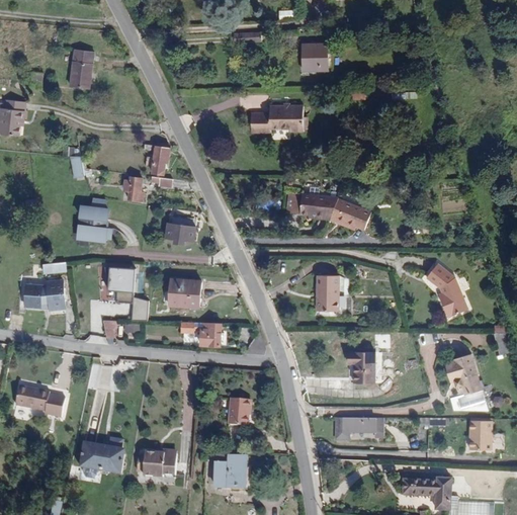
[(296,22),(296,13),(278,14),(278,23),(296,22)]
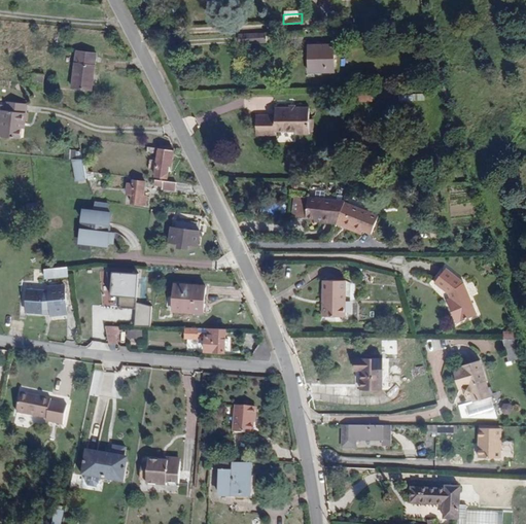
[(233,43),(257,42),(256,32),(232,33),(233,43)]
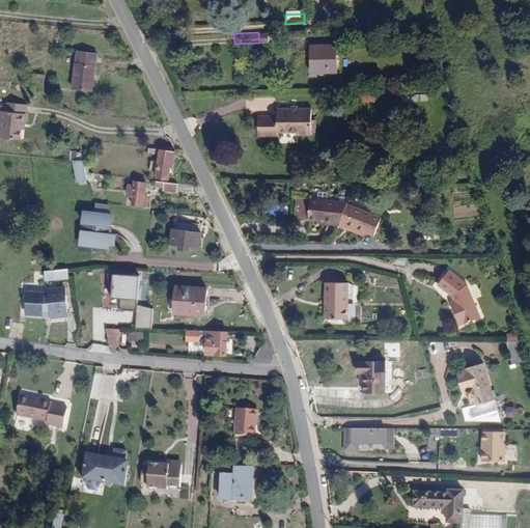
[(335,45),(324,45),(324,54),(309,54),(310,73),(335,73),(335,45)]
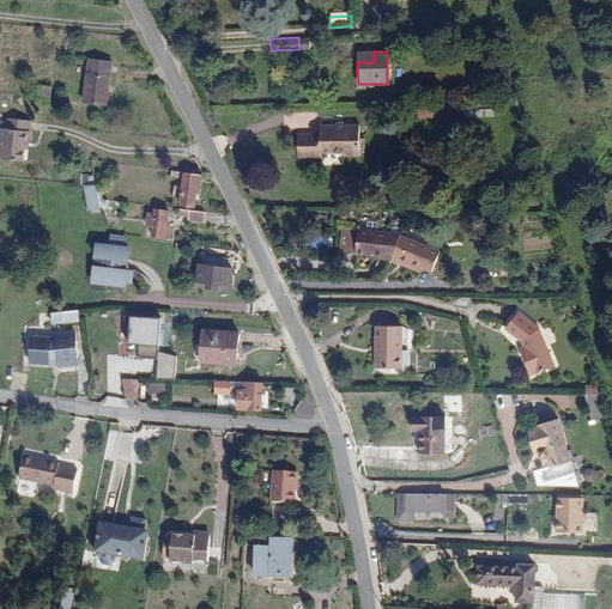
[(357,62),(374,62),(374,52),(357,52),(357,62)]
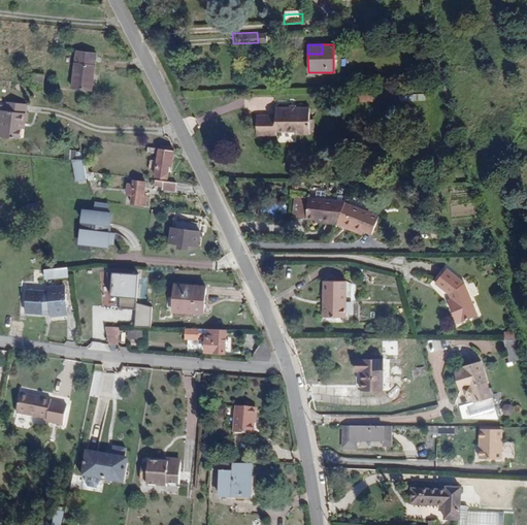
[(74,48),(70,86),(91,88),(95,52),(74,48)]
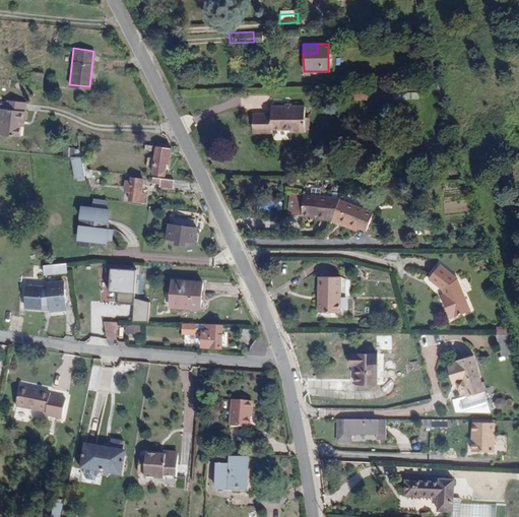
[(27,84),(39,85),(41,71),(30,70),(27,84)]
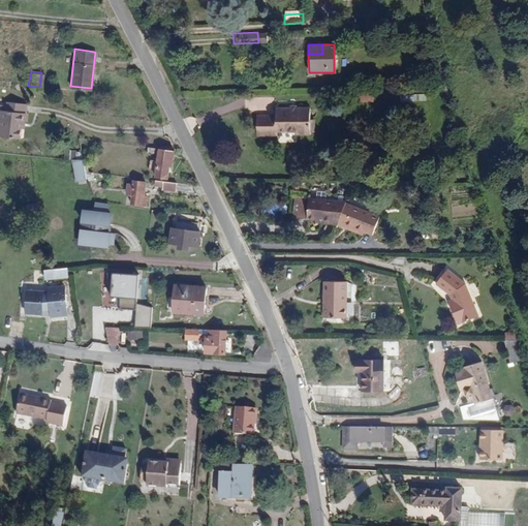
[(0,132),(14,135),(16,125),(17,120),(20,121),(24,100),(2,97),(1,105),(0,105),(0,132)]
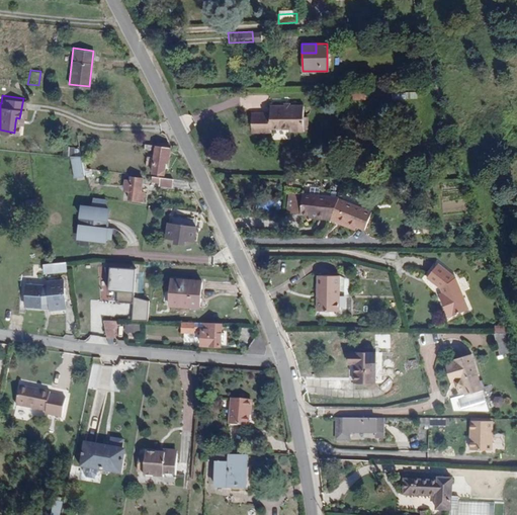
[(269,106),(269,113),(250,114),(250,134),(270,133),(270,130),(289,129),(289,132),(303,132),(302,105),(286,106),(286,104),(282,104),(283,106),(269,106)]
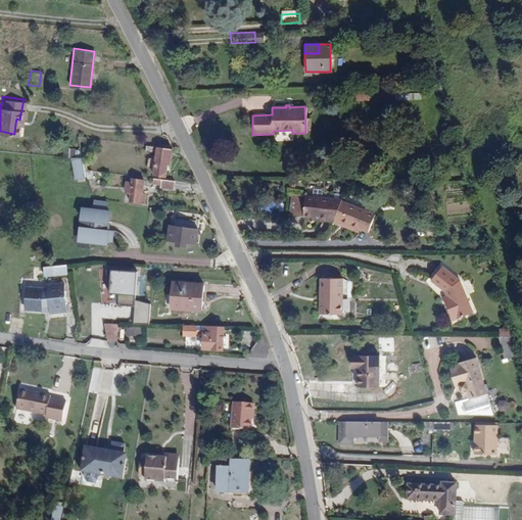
[(27,151),(27,144),(13,143),(13,150),(27,151)]
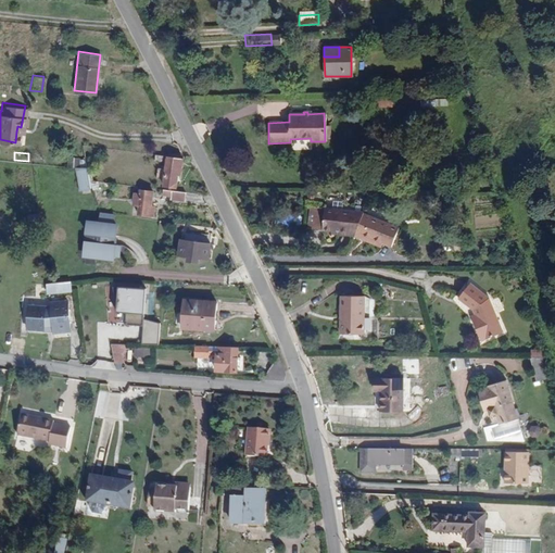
[(177,168),(181,168),(183,155),(166,153),(162,183),(175,185),(176,174),(177,168)]
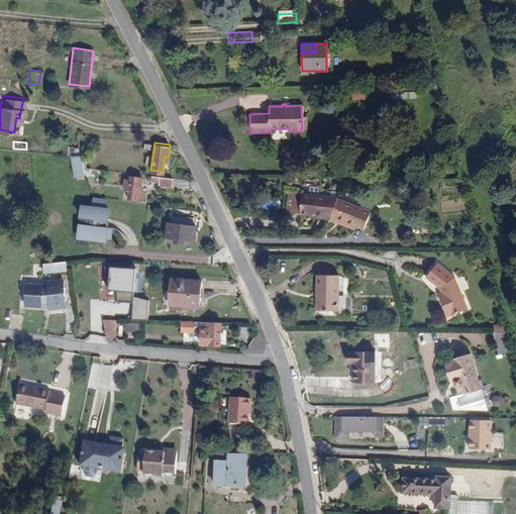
[(73,183),(84,181),(80,159),(69,161),(73,183)]
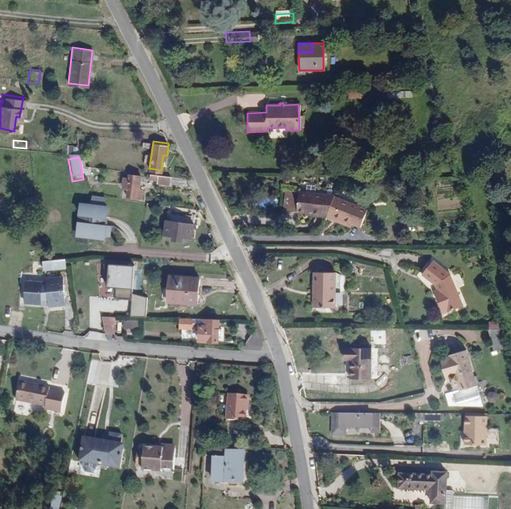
[(156,178),(156,181),(169,183),(170,175),(149,172),(148,177),(156,178)]
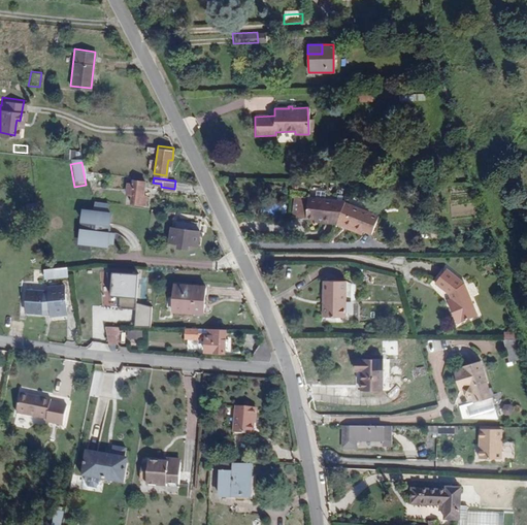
[(146,194),(142,194),(143,179),(132,178),(131,182),(125,182),(124,192),(126,192),(126,197),(129,197),(129,201),(144,203),(146,194)]
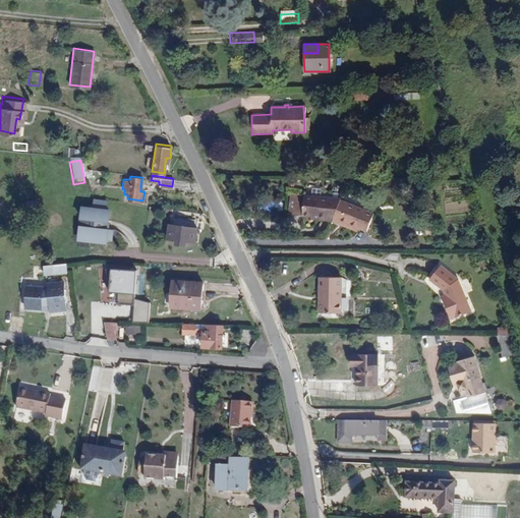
[(372,197),(371,195),(335,194),(335,214),(354,214),(354,217),(363,217),(368,220),(370,217),(395,230),(403,214),(372,197)]
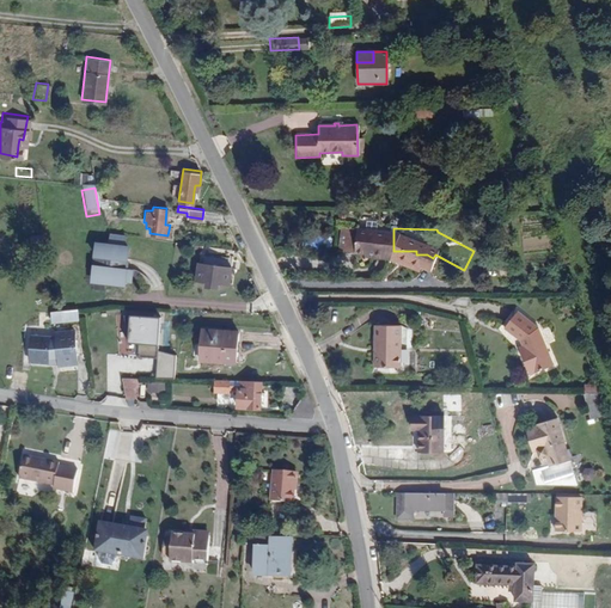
[(111,241),(122,244),(123,234),(109,232),(111,241)]
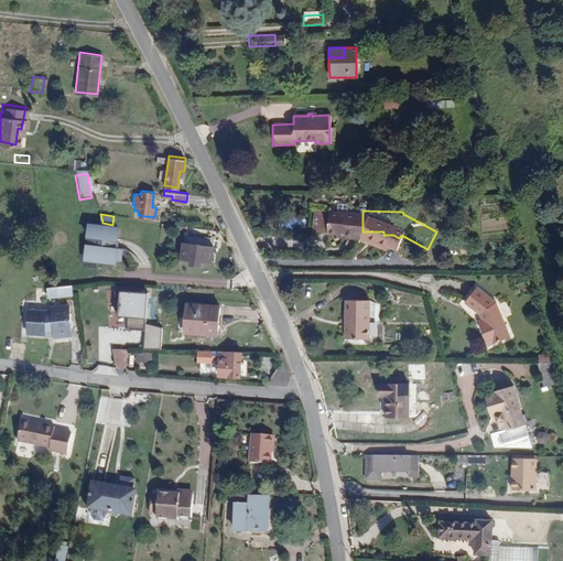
[(84,228),(82,266),(120,268),(121,252),(117,252),(118,230),(84,228)]
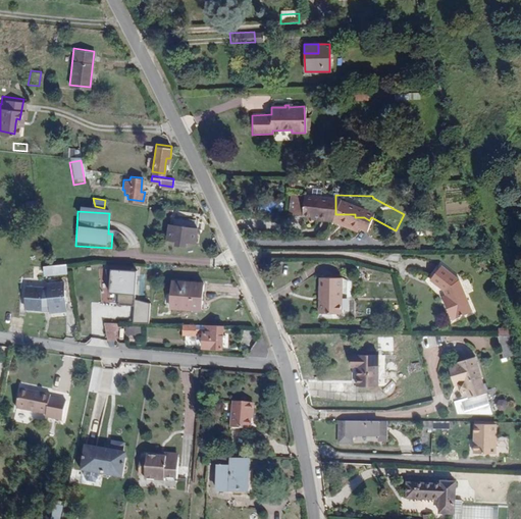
[(175,242),(185,244),(186,239),(195,241),(198,218),(170,214),(166,237),(175,238),(175,242)]
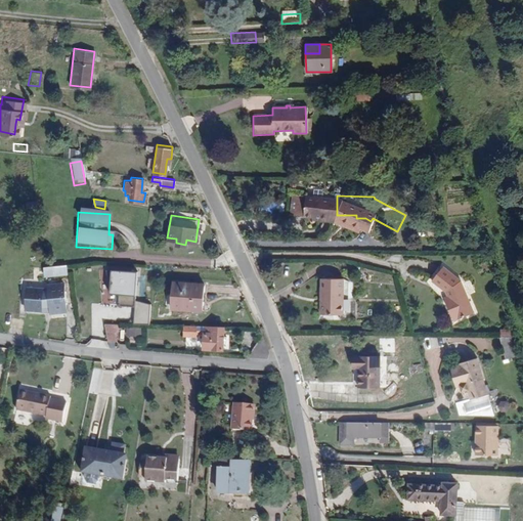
[(64,264),(44,265),(45,274),(67,272),(64,264)]
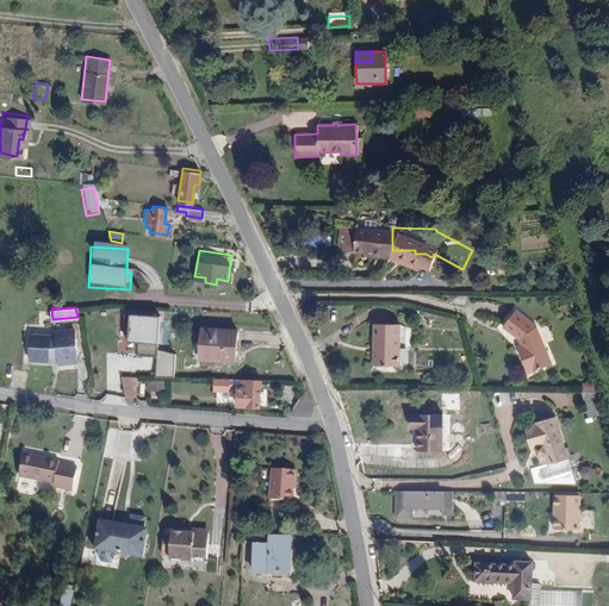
[(522,343),(523,343),(526,348),(522,349),(530,370),(553,361),(545,341),(540,343),(538,338),(542,336),(540,326),(539,324),(526,308),(508,322),(521,339),(522,343)]
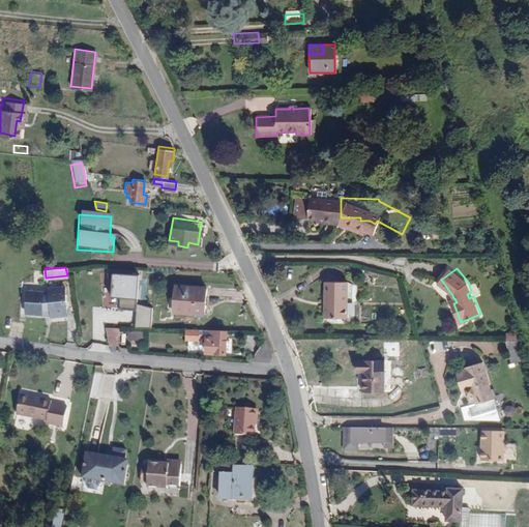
[(118,298),(118,310),(136,310),(138,276),(109,274),(108,298),(118,298)]
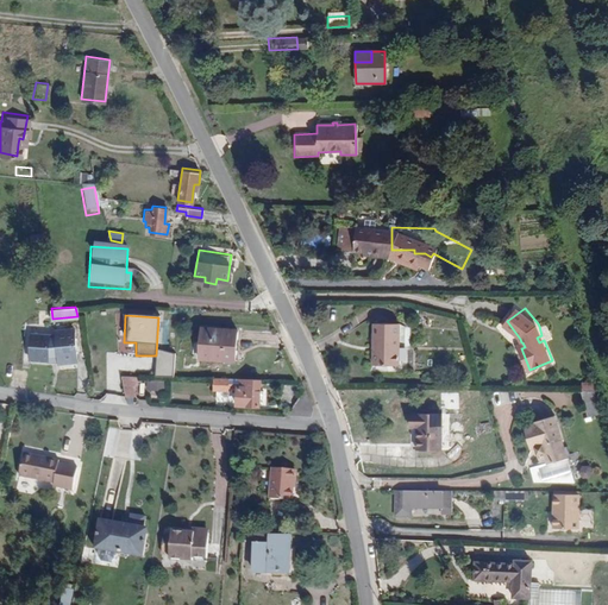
[(396,366),(397,325),(373,323),(371,365),(396,366)]
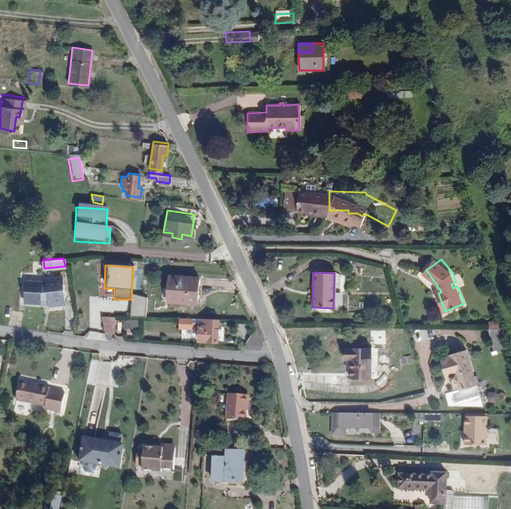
[(169,274),(167,294),(179,295),(179,301),(196,302),(197,275),(169,274)]
